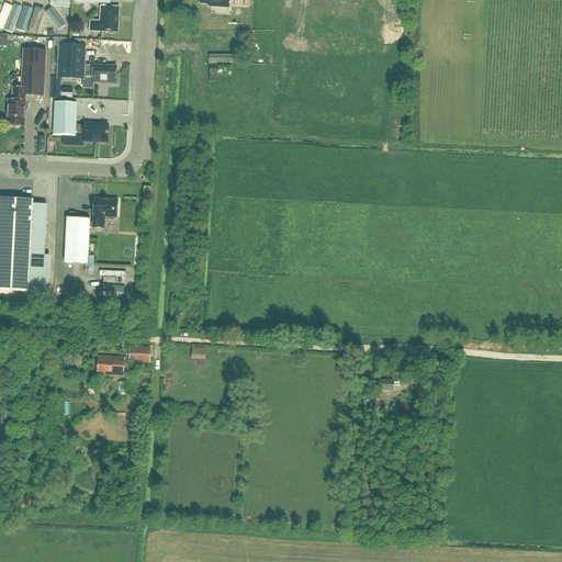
[(65,26),(66,1),(45,0),(45,9),(56,9),(55,26),(65,26)]
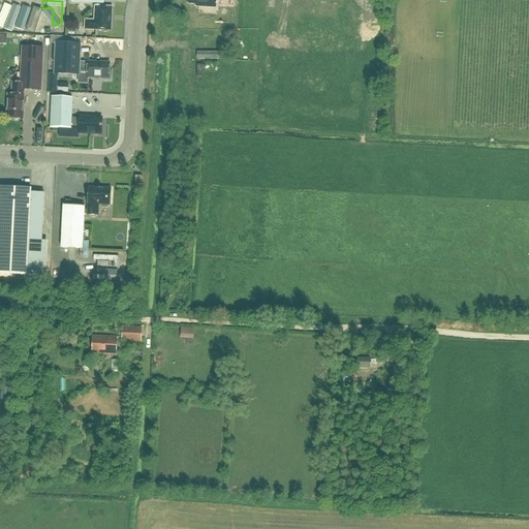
[(71,0),(72,2),(95,3),(94,30),(102,30),(104,32),(107,32),(109,31),(112,31),(113,7),(103,6),(103,0),(71,0)]
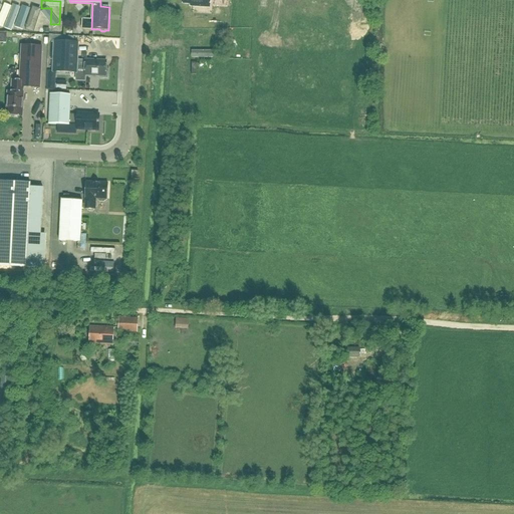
[(77,73),(77,67),(85,68),(85,75),(99,76),(99,77),(107,78),(108,72),(106,72),(106,61),(85,60),(77,60),(78,43),(54,41),(53,72),(77,73)]
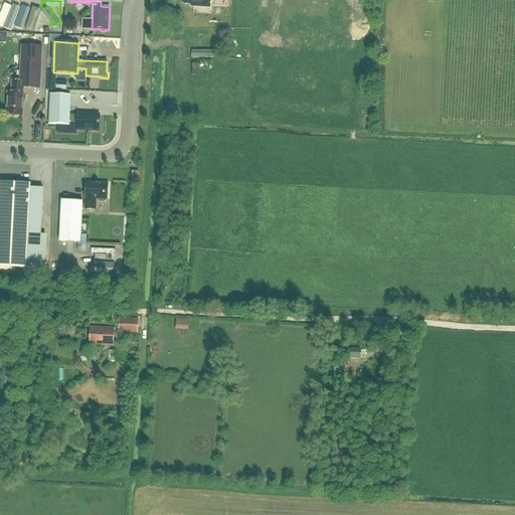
[(40,88),(41,57),(42,47),(22,46),(20,81),(12,80),(12,93),(8,93),(7,116),(22,117),(23,93),(23,87),(40,88)]
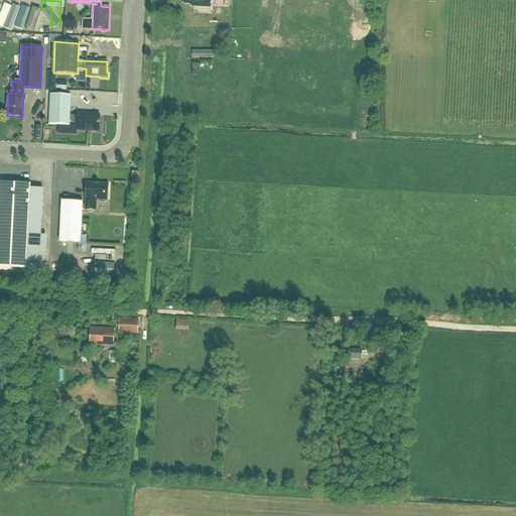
[(50,95),(49,125),(70,126),(70,125),(78,125),(78,130),(91,130),(92,132),(96,132),(97,131),(99,131),(100,115),(78,114),(78,115),(71,115),(71,96),(50,95)]
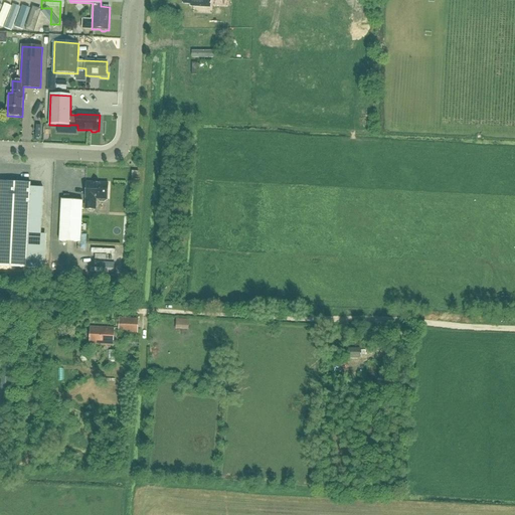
[(29,204),(30,187),(30,183),(17,182),(17,179),(13,179),(13,182),(0,181),(0,241),(27,243),(28,233),(28,224),(29,214),(29,204)]
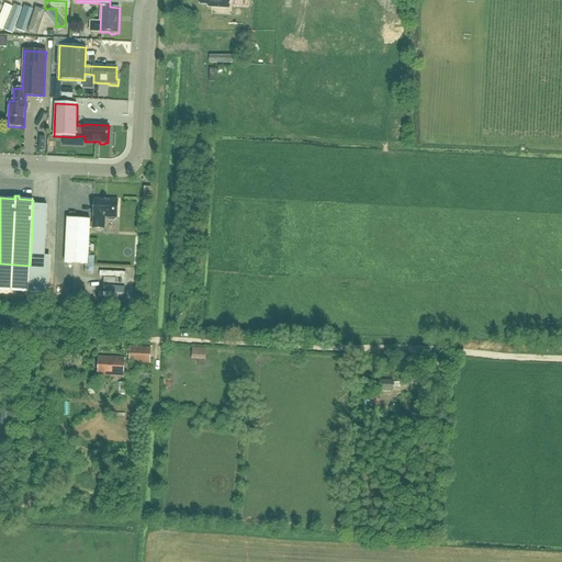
[(67,217),(65,262),(88,265),(90,227),(93,227),(93,229),(104,229),(104,217),(108,217),(108,218),(109,221),(114,221),(115,220),(115,217),(117,217),(119,201),(93,200),(93,216),(94,216),(93,223),(90,223),(90,218),(67,217)]
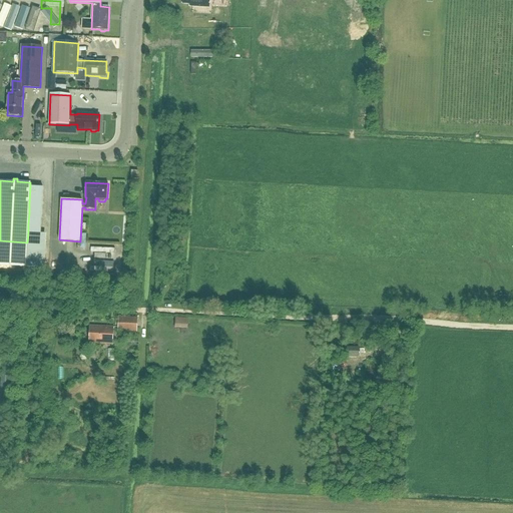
[(30,186),(29,203),(42,203),(43,187),(30,186)]
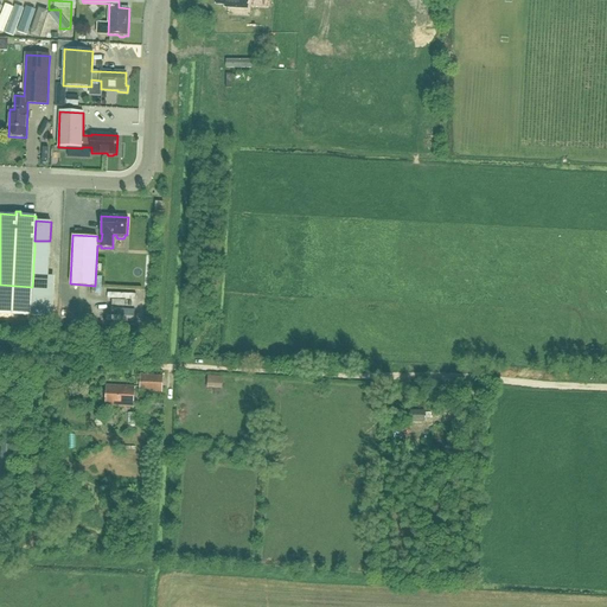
[(50,241),(34,241),(34,253),(50,253),(50,241)]
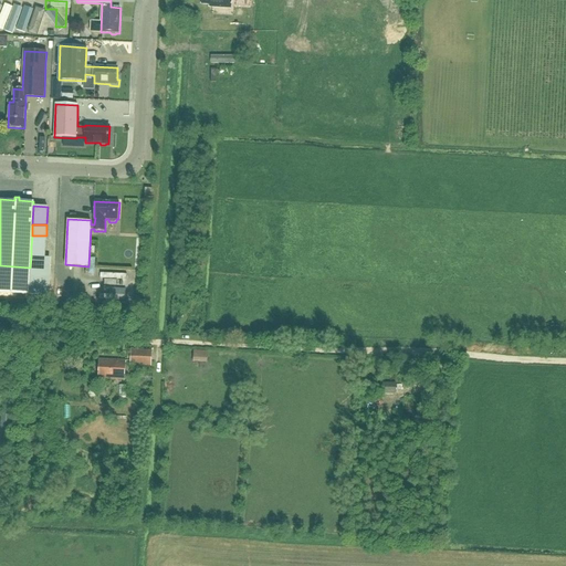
[(32,236),(31,247),(45,247),(46,236),(32,236)]
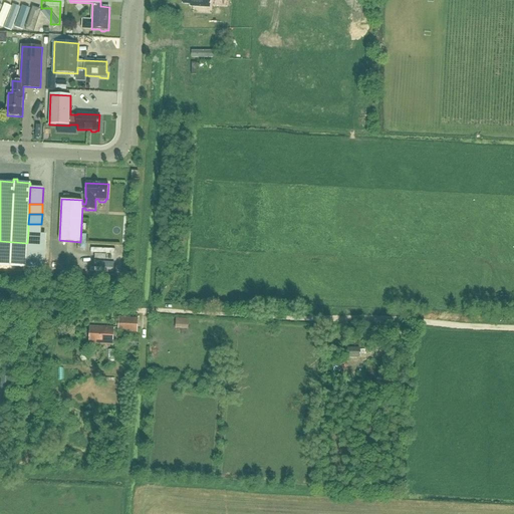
[(41,234),(41,224),(28,224),(28,233),(41,234)]
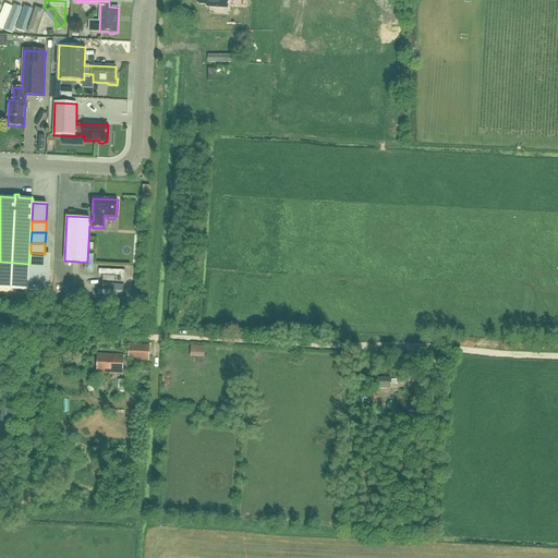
[(31,253),(29,264),(29,277),(28,283),(49,284),(50,261),(45,254),(31,253)]
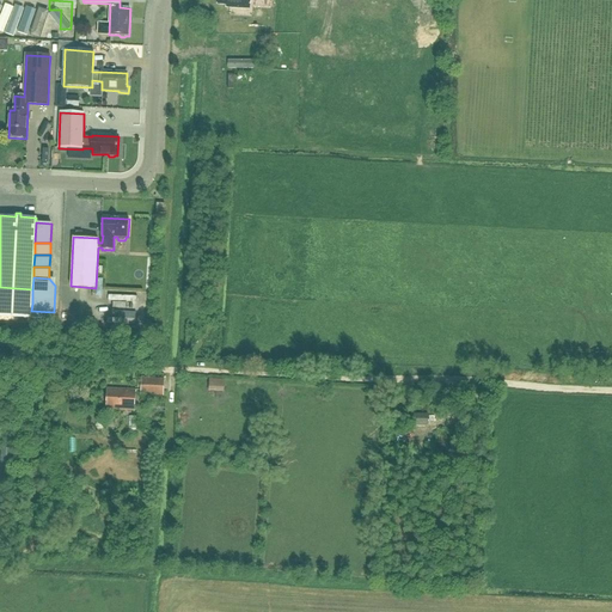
[(0,287),(0,301),(32,304),(32,289),(0,287)]
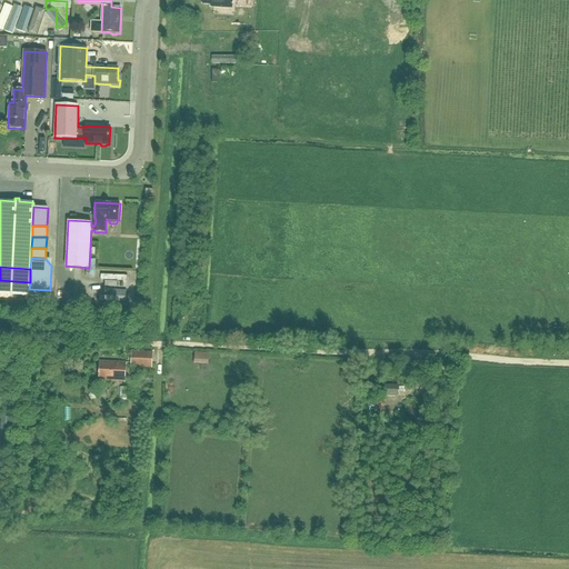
[(29,289),(30,282),(0,280),(0,293),(49,297),(50,290),(29,289)]
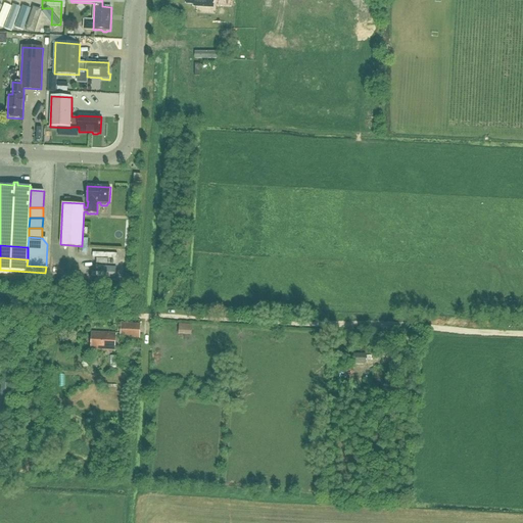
[(90,258),(79,260),(80,267),(91,266),(90,258)]
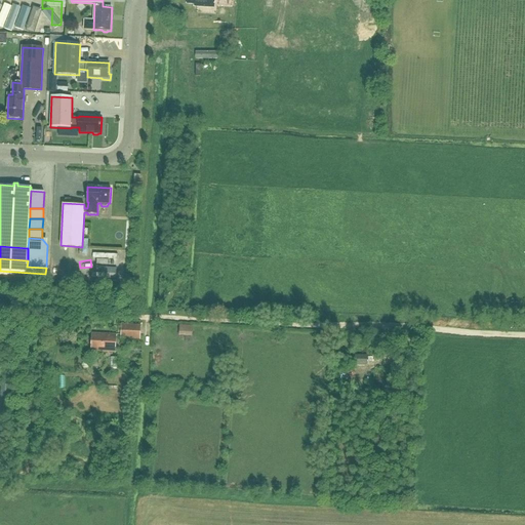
[(121,339),(140,340),(140,325),(122,324),(121,339)]
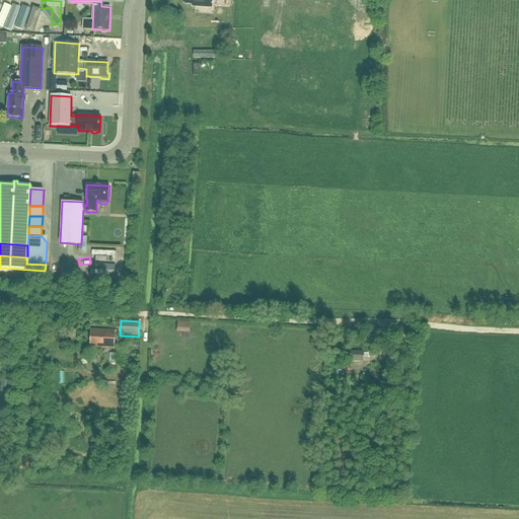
[(178,321),(177,330),(190,331),(191,322),(178,321)]
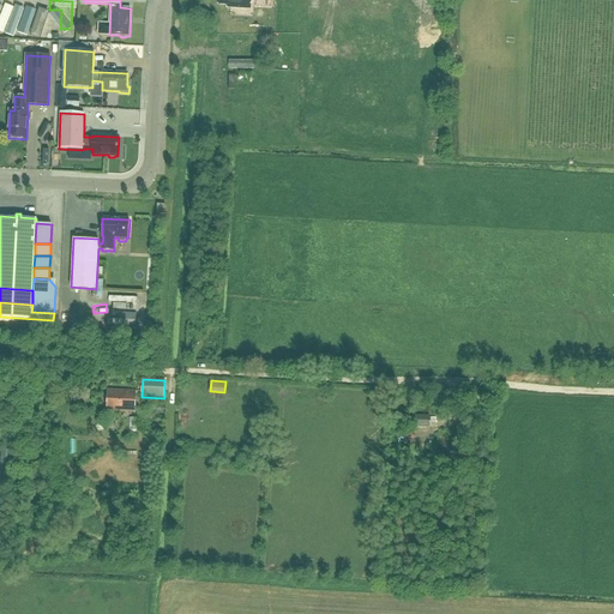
[(136,391),(107,391),(107,411),(134,413),(136,391)]
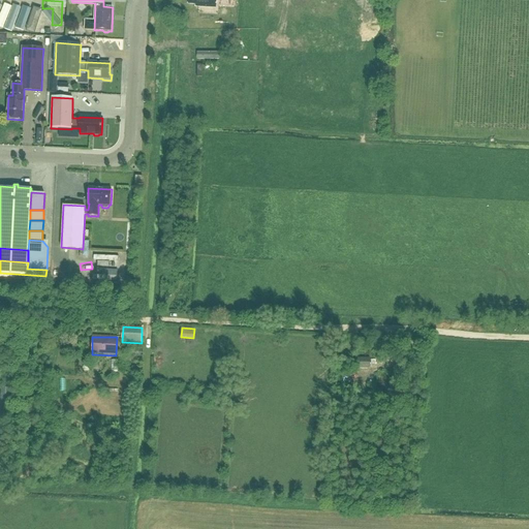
[(8,422),(10,386),(0,386),(0,391),(0,421),(3,421),(3,422),(8,422)]
